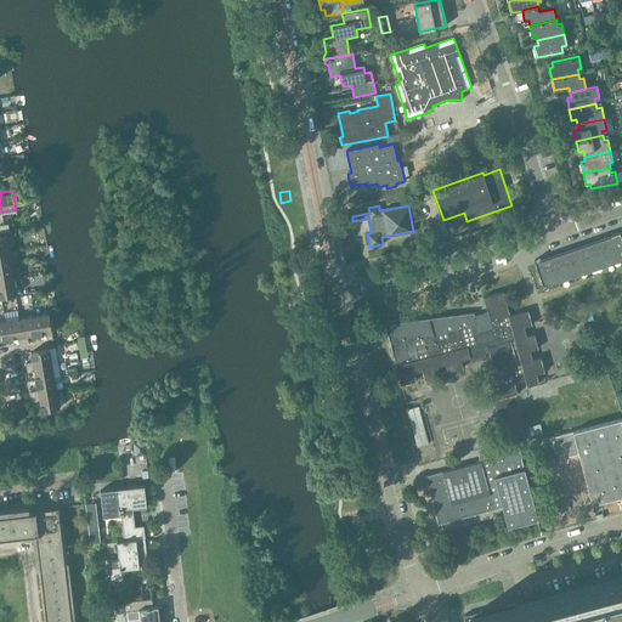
[(621,231),(620,232),(611,235),(612,238),(537,265),(536,260),(535,260),(543,286),(547,284),(547,286),(621,260),(621,265),(621,231)]
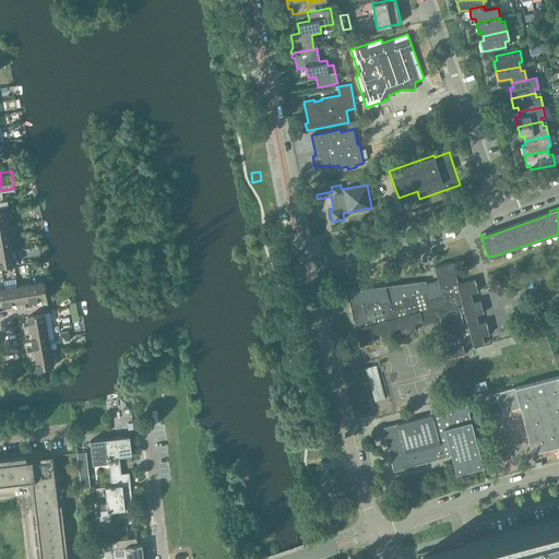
[(0,239),(11,238),(9,225),(0,226),(0,239)]
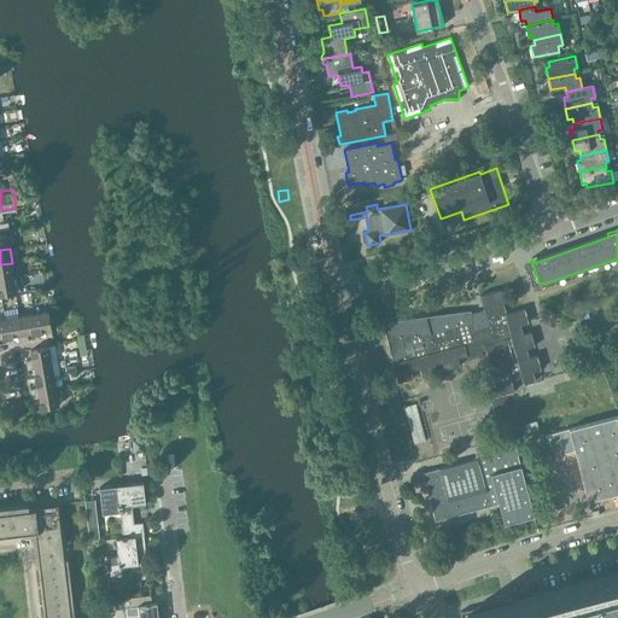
[(0,279),(15,278),(12,263),(0,264),(0,279)]
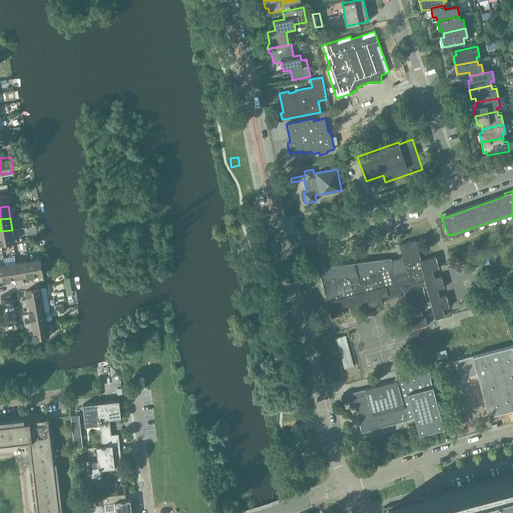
[(12,230),(0,231),(0,244),(14,242),(12,230)]
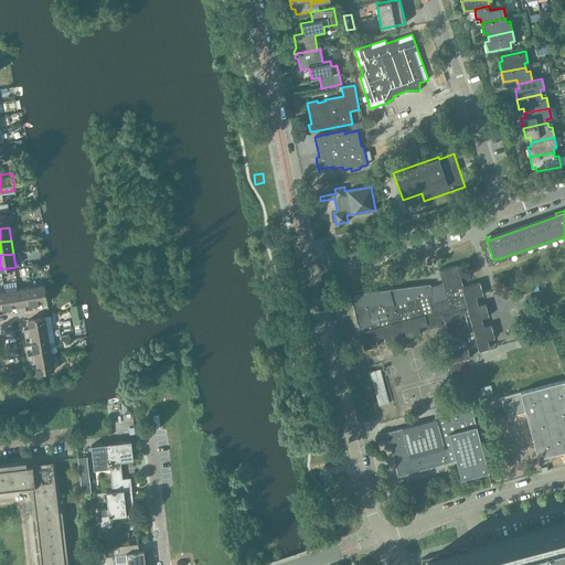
[(363,289),(350,294),(364,349),(377,345),(376,339),(384,337),(386,343),(400,340),(397,333),(405,331),(407,338),(420,334),(418,327),(427,326),(427,329),(441,326),(440,321),(446,320),(452,343),(444,345),(448,363),(470,358),(468,348),(478,345),(479,351),(490,348),(488,340),(494,338),(491,324),(483,327),(481,318),(489,317),(486,304),(478,305),(476,297),(483,295),(480,281),(462,286),(461,283),(462,283),(457,265),(439,269),(430,287),(404,289),(403,287),(390,290),(390,288),(376,291),(376,289),(363,292),(363,289)]
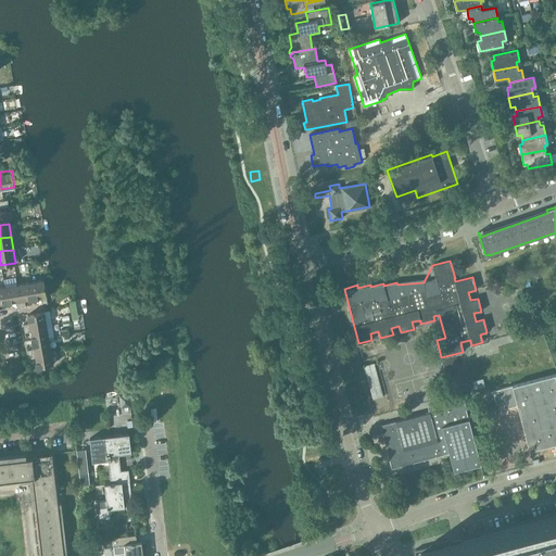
[(43,280),(30,282),(34,299),(41,297),(42,303),(47,302),(46,295),(47,295),(43,280)]
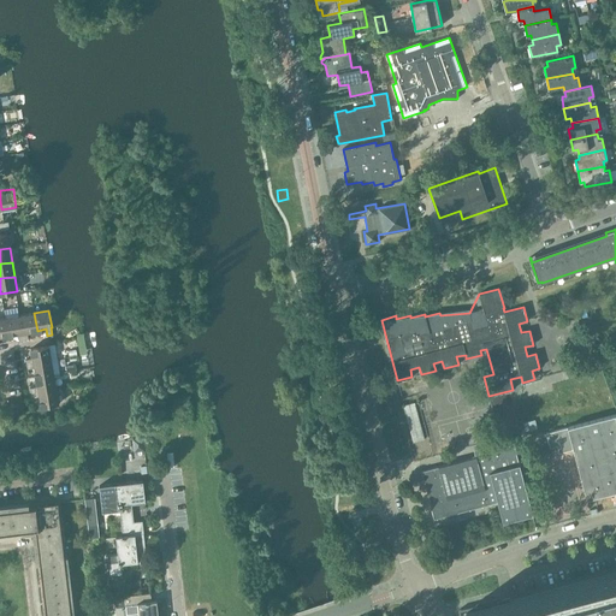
[(34,313),(19,315),(24,339),(29,339),(28,332),(37,331),(34,313)]
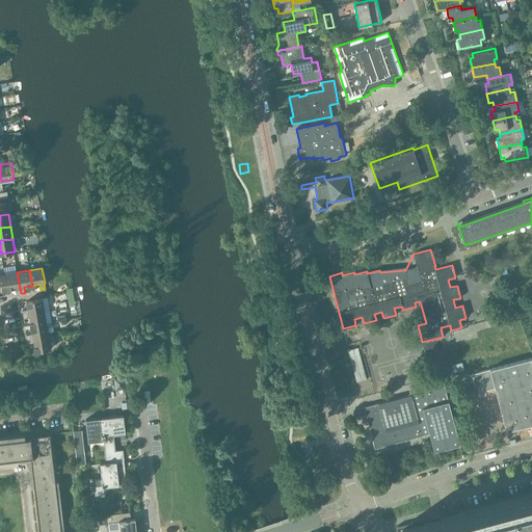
[(17,272),(4,274),(7,290),(16,288),(17,294),(21,293),(17,272)]
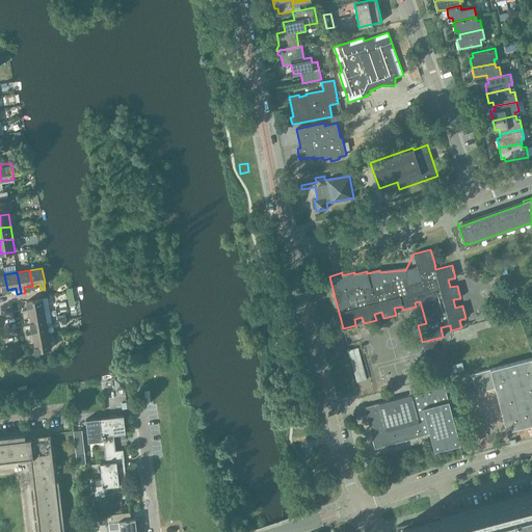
[(23,315),(45,311),(49,310),(47,298),(43,298),(27,301),(28,310),(23,311),(23,315)]
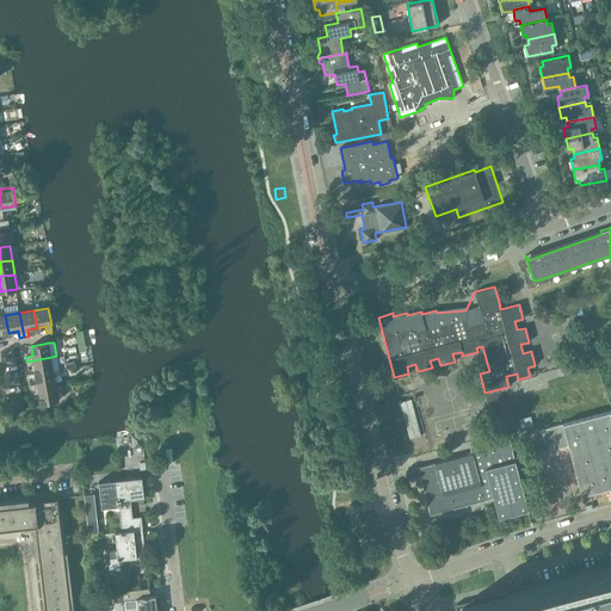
[(35,365),(36,375),(54,371),(51,357),(26,362),(28,366),(35,365)]
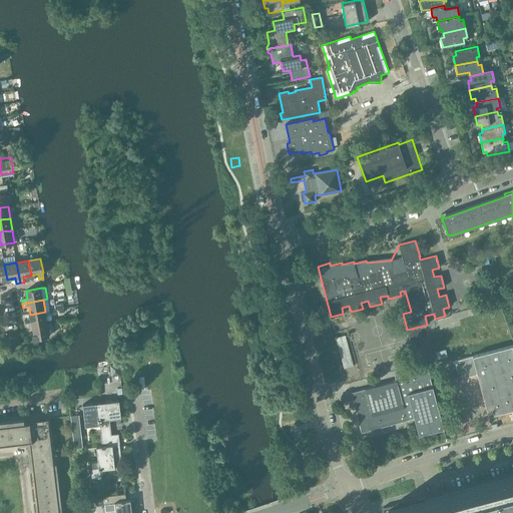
[(26,324),(26,327),(47,324),(47,323),(52,322),(50,311),(45,312),(30,315),(31,322),(26,324)]
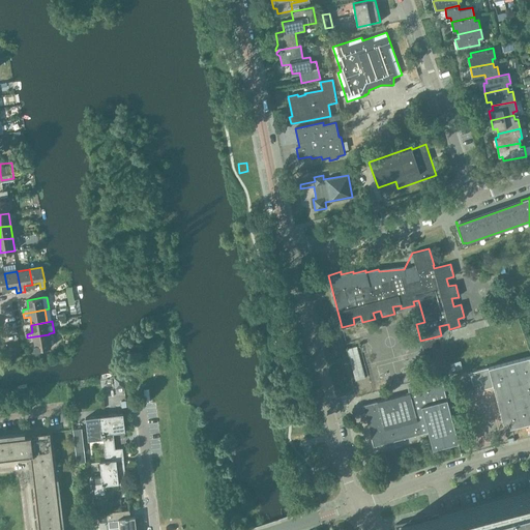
[(49,334),(27,337),(28,342),(34,341),(35,349),(35,350),(51,347),(49,334)]
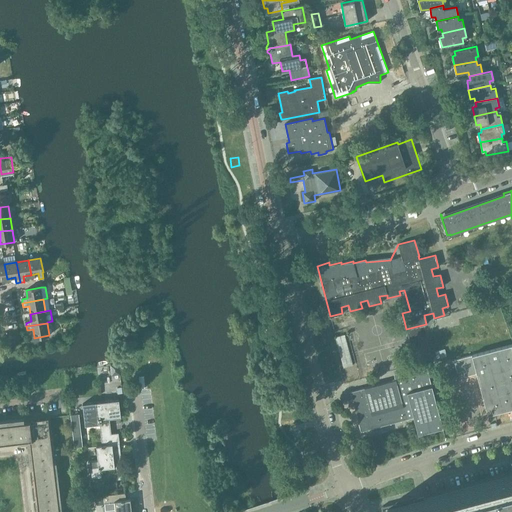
[(346,333),(336,335),(344,366),(354,364),(346,333)]
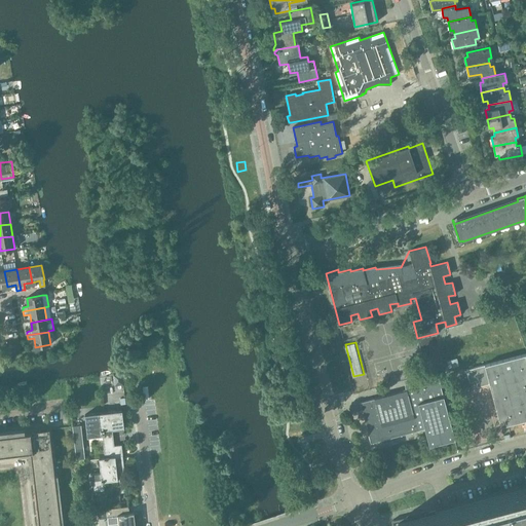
[(489,383),(501,425),(525,418),(525,353),(466,370),(470,382),(476,380),(478,386),(489,383)]
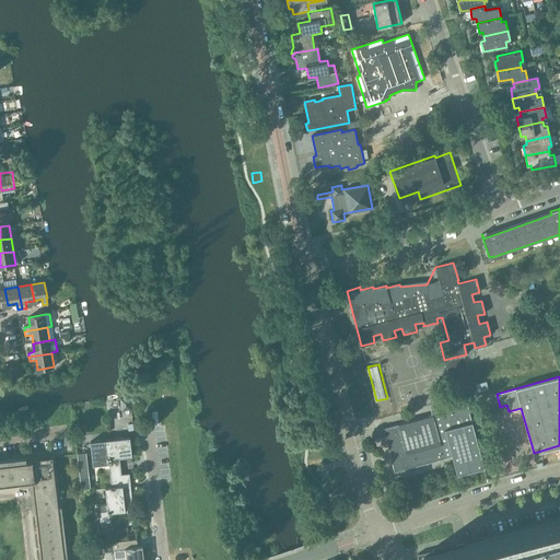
[(130,398),(121,399),(123,410),(131,409),(130,398)]
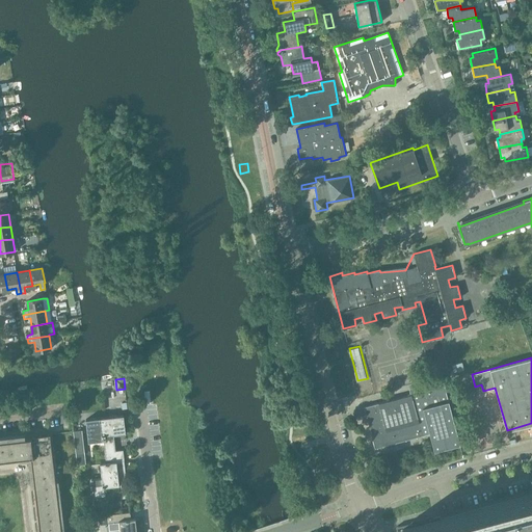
[(418,386),(419,392),(430,433),(434,450),(434,451),(460,444),(459,444),(443,379),(418,386)]
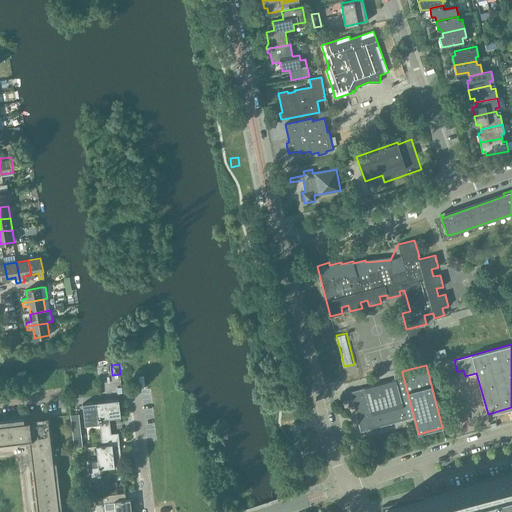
[(370,429),(414,417),(403,377),(350,391),(357,419),(361,431),(370,429)]
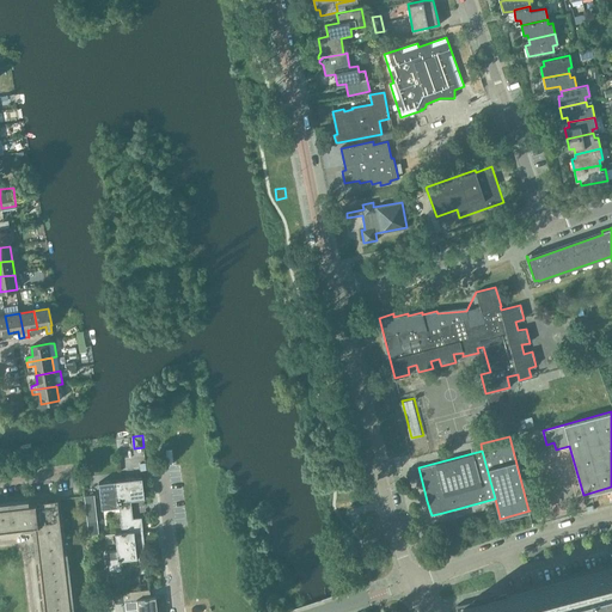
[(142,478),(116,481),(116,488),(101,490),(105,533),(144,528),(142,518),(133,519),(130,499),(145,497),(142,478)]
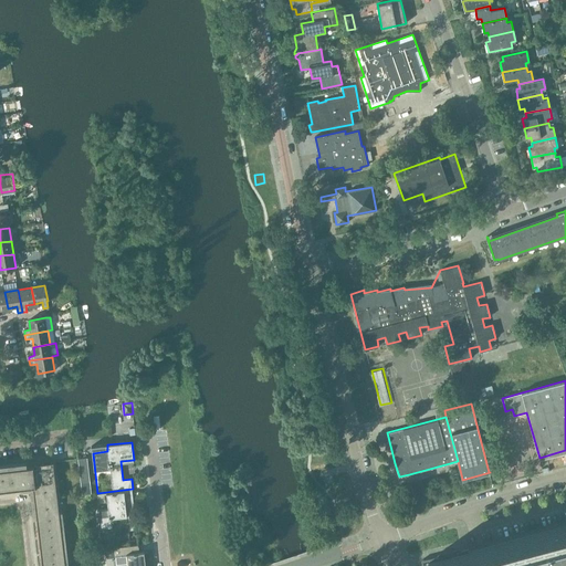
[(88,456),(79,457),(84,493),(94,491),(88,456)]
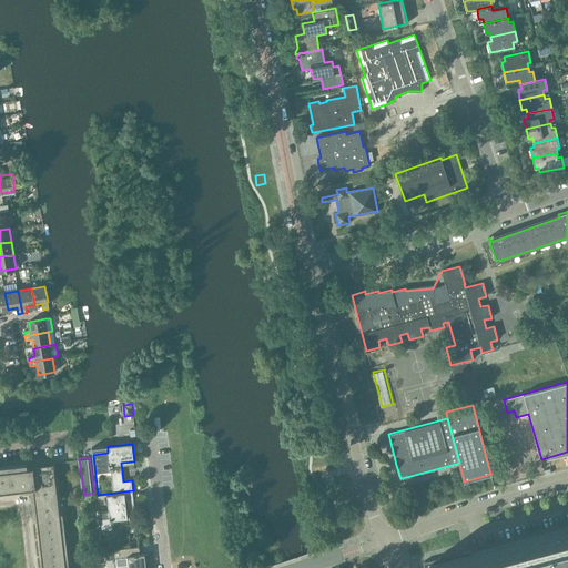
[(0,492),(20,490),(20,485),(26,484),(32,484),(42,567),(66,567),(53,463),(30,466),(31,467),(30,467),(18,468),(18,467),(0,469),(0,492)]
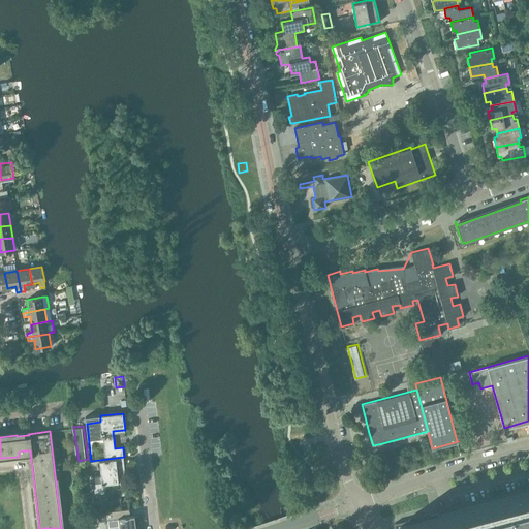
[(119,481),(120,496),(128,495),(125,472),(118,472),(117,468),(125,467),(124,457),(91,461),(92,469),(100,469),(101,475),(93,476),(95,494),(105,493),(104,483),(119,481)]
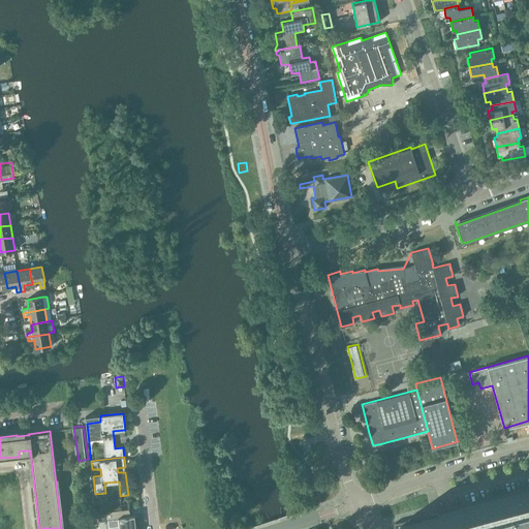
[(402,528),(483,528),(528,517),(528,493),(437,519),(436,517),(430,519),(430,517),(418,518),(419,523),(403,528),(403,527),(402,528)]
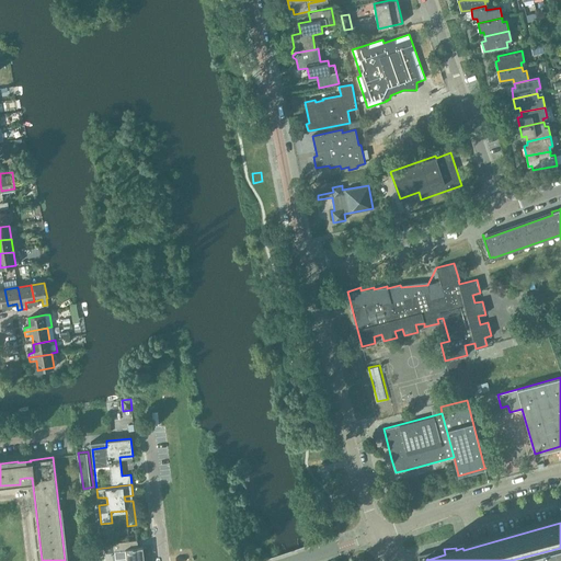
[(145,560),(142,547),(134,548),(133,541),(114,544),(114,551),(126,549),(126,560),(145,560)]
